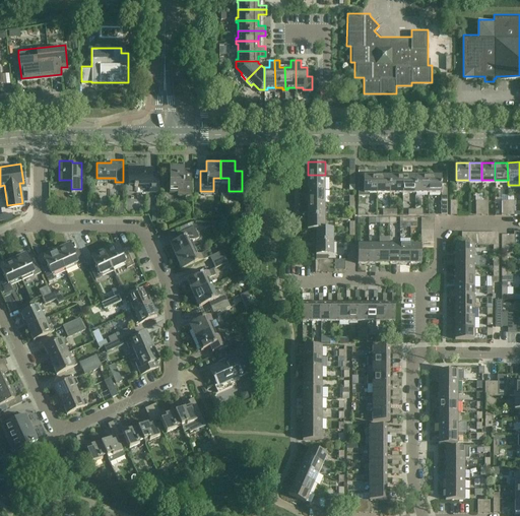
[(148,183),(148,190),(157,190),(157,172),(151,172),(151,166),(137,166),(137,165),(129,165),(129,183),(148,183)]
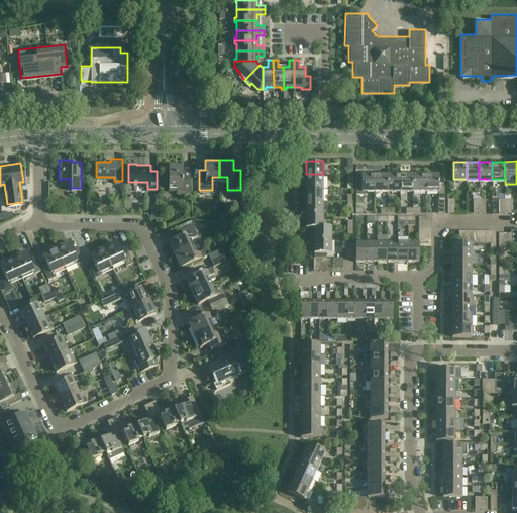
[(169,164),(169,188),(177,188),(177,192),(190,192),(191,166),(183,166),(183,164),(169,164)]
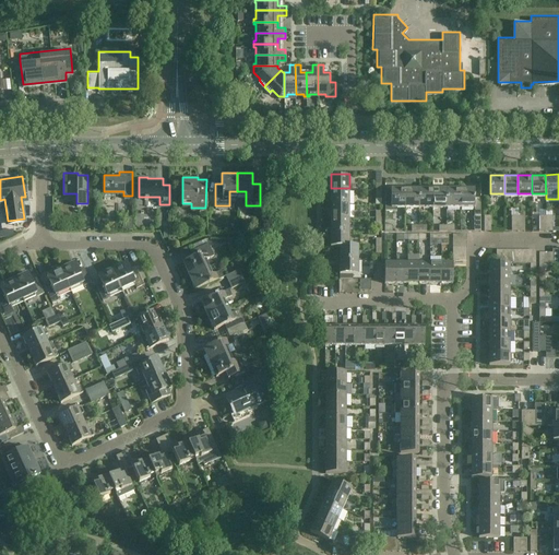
[(391,189),(384,189),(384,208),(396,208),(396,204),(405,204),(405,186),(391,186),(391,189)]
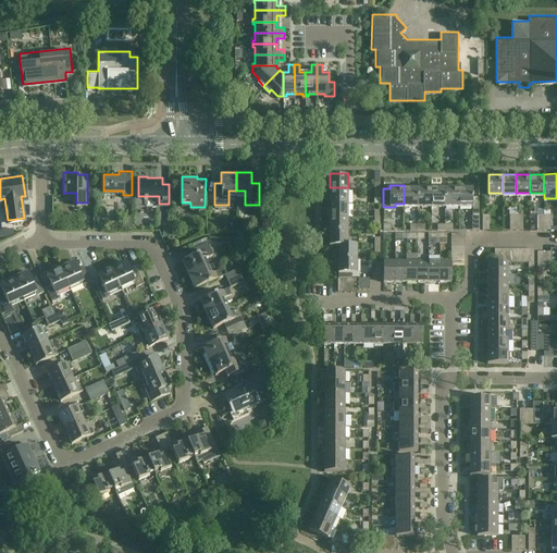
[(418,204),(417,185),(404,185),(404,204),(418,204)]
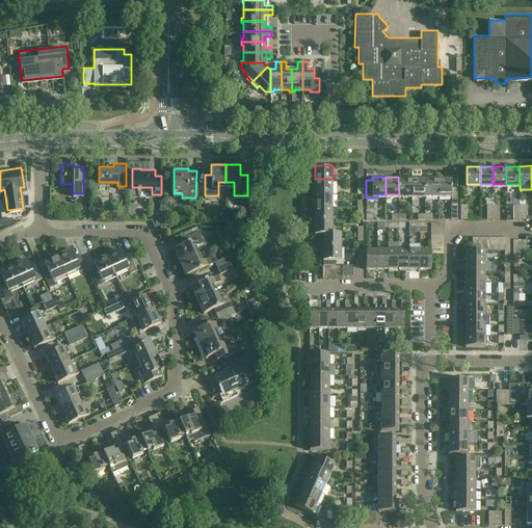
[(411,194),(411,177),(398,177),(399,194),(411,194)]
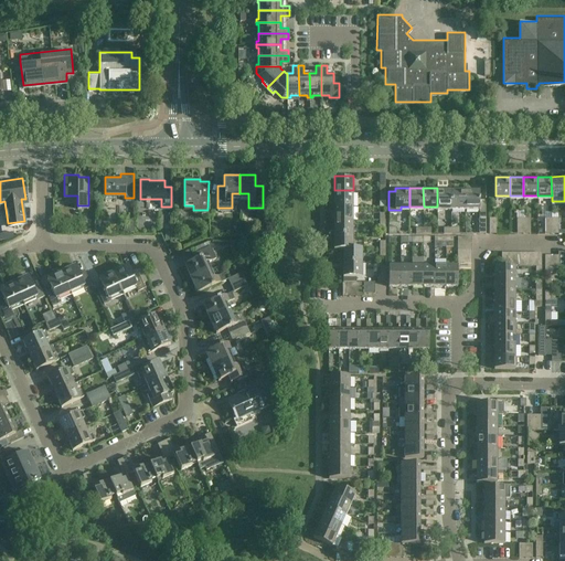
[(451,207),(450,188),(437,188),(437,207),(451,207)]
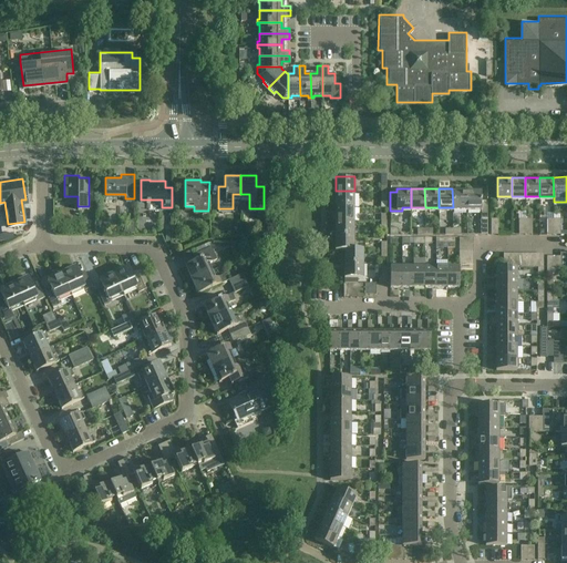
[(466,207),(466,188),(452,188),(453,207),(466,207)]
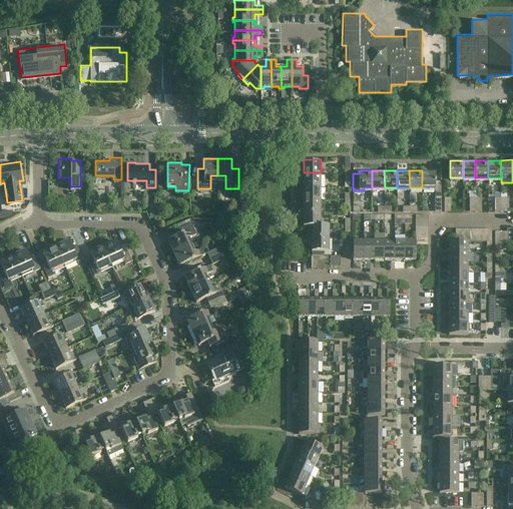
[(422,170),(422,187),(436,187),(435,170),(422,170)]
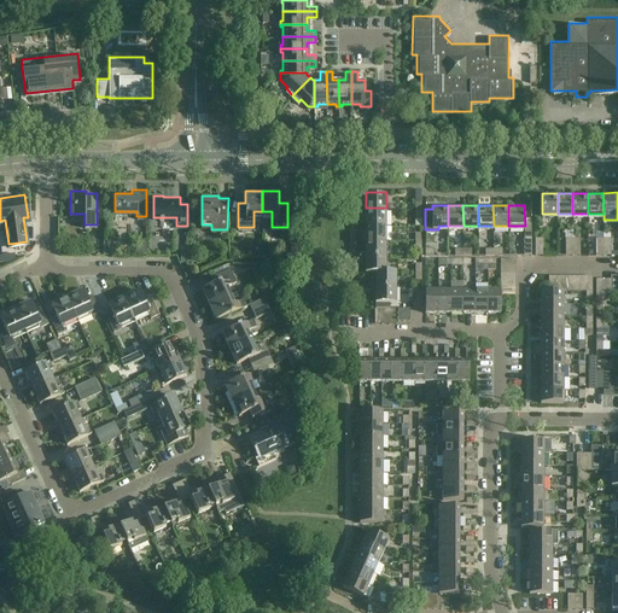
[(386,208),(366,208),(366,223),(386,223),(386,208)]
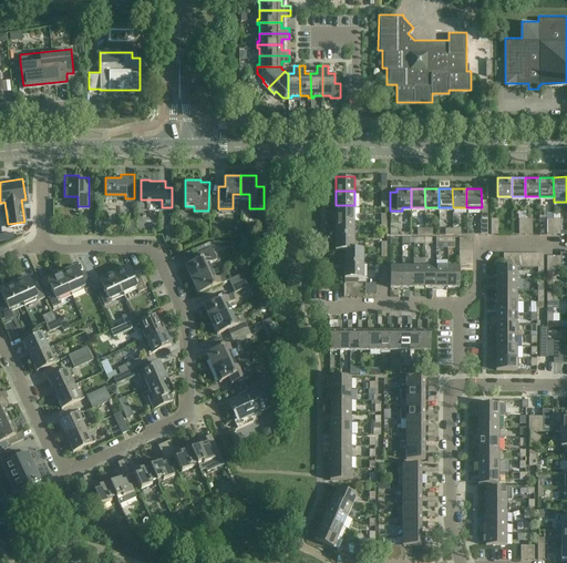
[(354,205),(336,205),(334,218),(354,218),(354,205)]
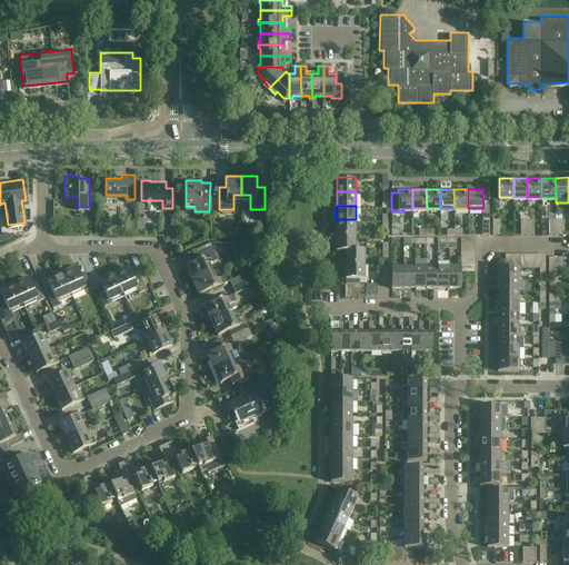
[(356,219),(336,219),(336,234),(356,234),(356,219)]
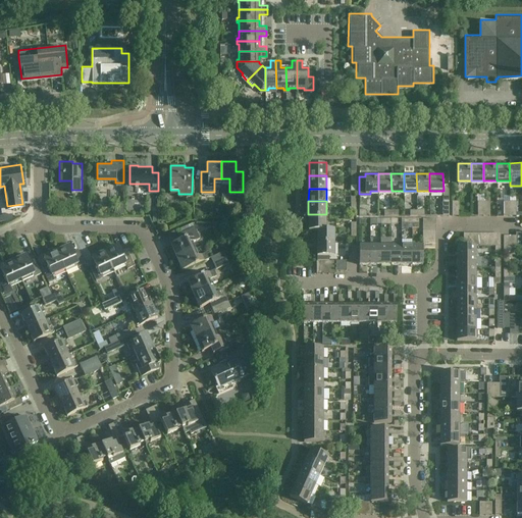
[(326,214),(308,214),(308,227),(317,227),(326,227),(326,226),(326,214)]
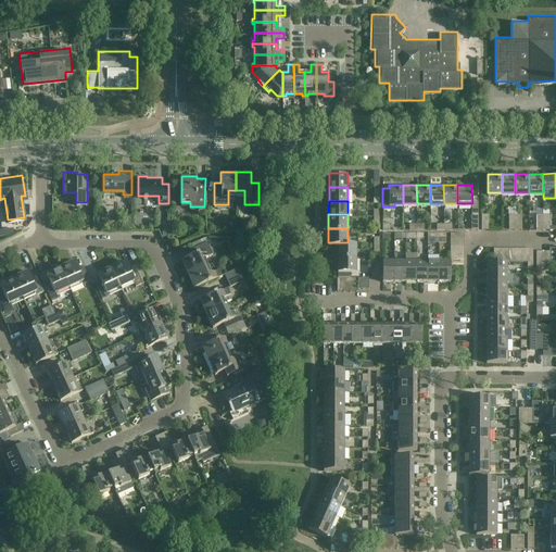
[(192,253),(181,258),(188,272),(205,264),(202,256),(213,251),(205,234),(190,241),(192,246),(194,251),(192,253)]
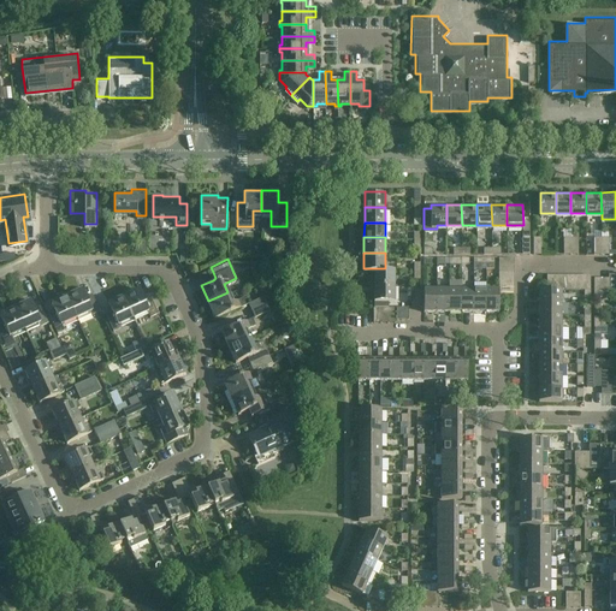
[(385,268),(374,268),(374,283),(395,283),(395,267),(385,267),(385,268)]
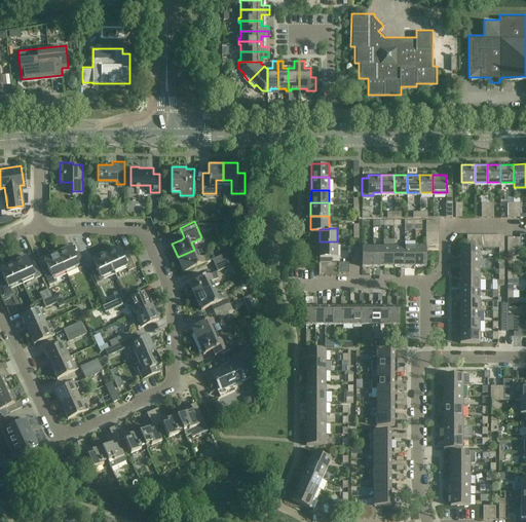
[(337,241),(320,241),(320,255),(320,259),(332,259),(332,255),(337,255),(337,241)]
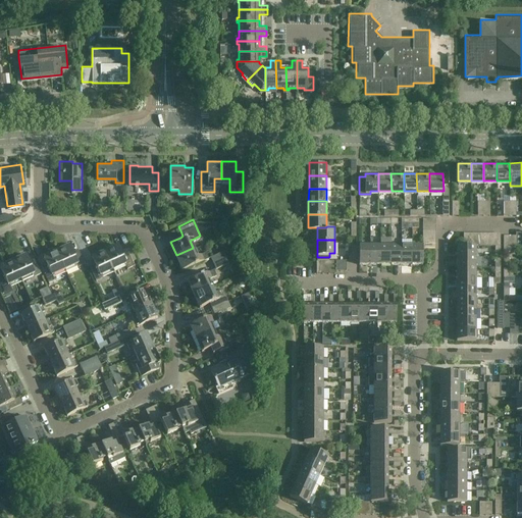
[(370,242),(359,242),(359,261),(370,261),(370,242)]
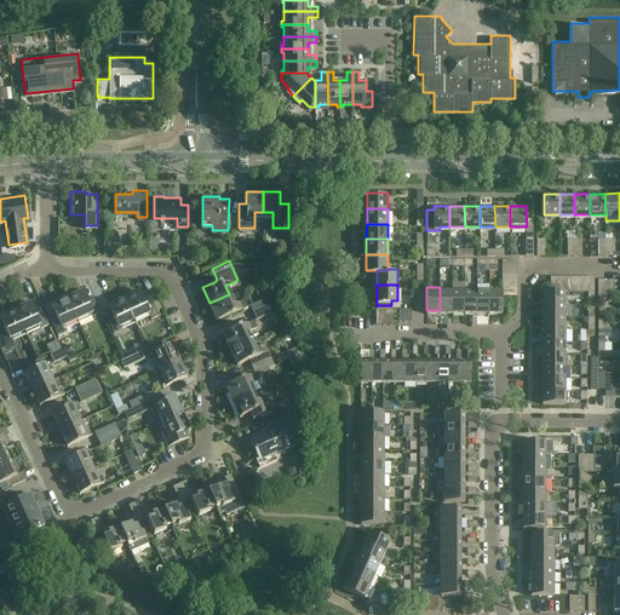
[(440,287),(440,310),(452,310),(452,287),(440,287)]
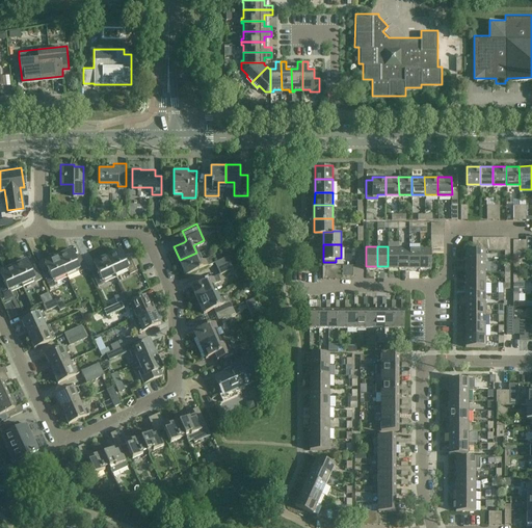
[(388,246),(388,266),(398,266),(398,246),(388,246)]
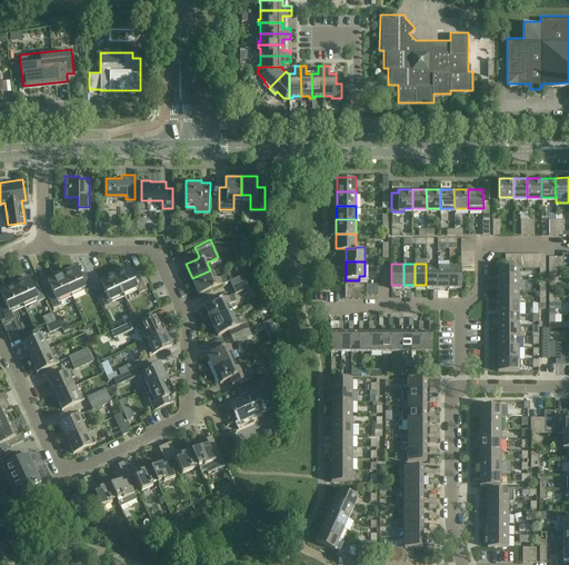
[(426,264),(426,285),(437,285),(437,264),(426,264)]
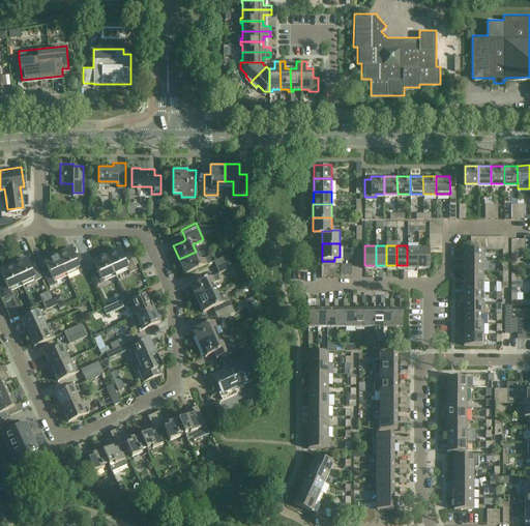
[(407,245),(407,265),(418,265),(418,245),(407,245)]
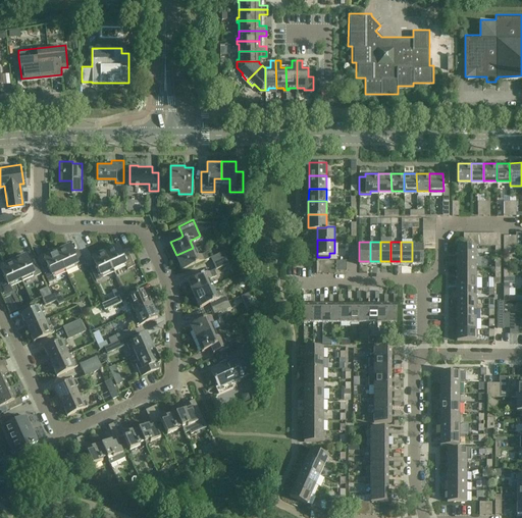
[(422,261),(422,247),(422,242),(412,242),(412,261),(422,261)]
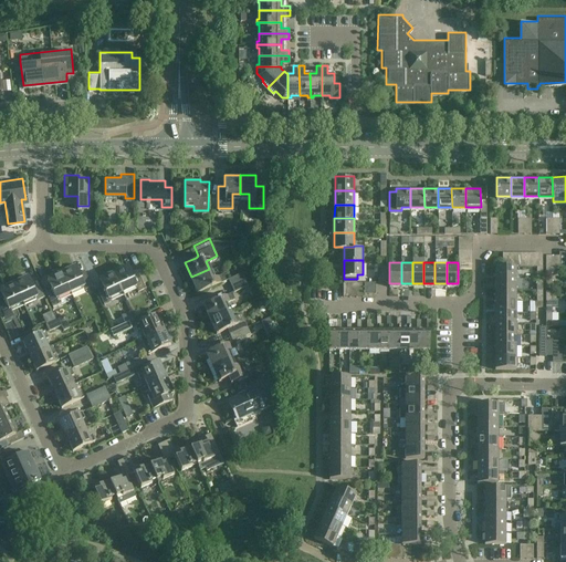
[(61,269),(71,290),(84,284),(85,287),(92,283),(85,267),(79,270),(75,263),(61,269)]
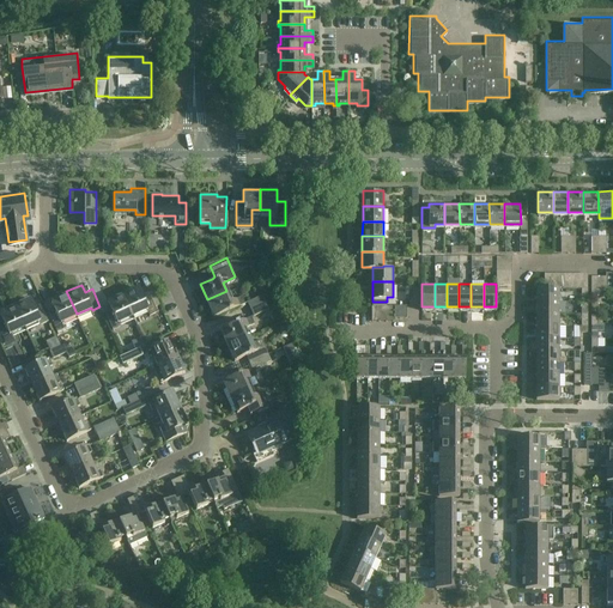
[(123,292),(133,314),(147,308),(150,312),(157,309),(149,289),(141,292),(138,285),(123,292)]
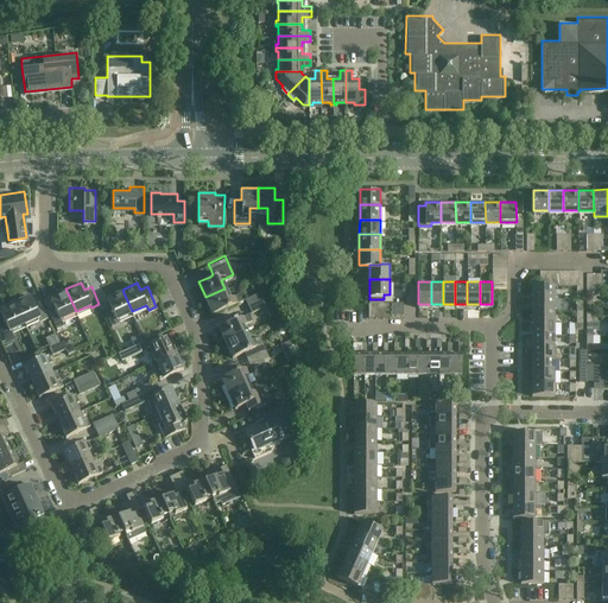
[(548,283),(539,283),(532,283),(532,296),(555,296),(555,283),(548,283)]
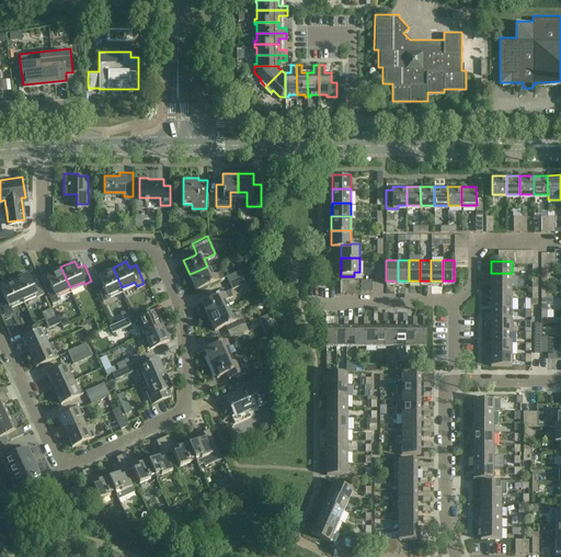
[(70,287),(60,266),(47,273),(50,280),(44,283),(52,300),(59,298),(57,293),(70,287)]
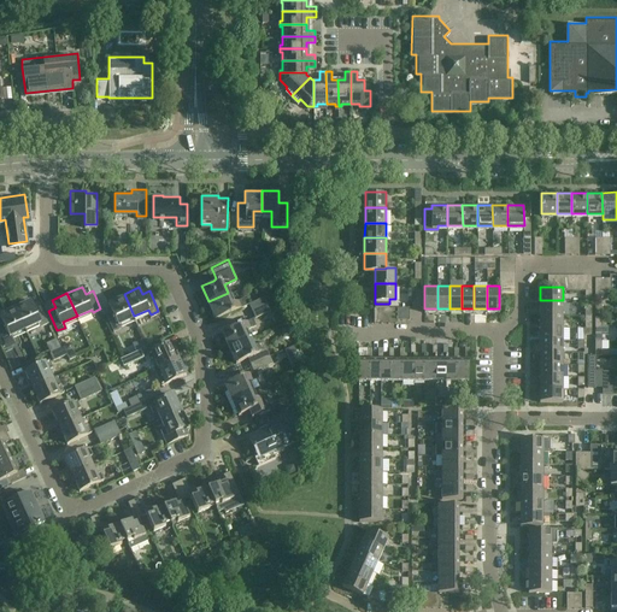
[(228,293),(209,301),(216,316),(247,302),(244,295),(231,300),(228,293)]
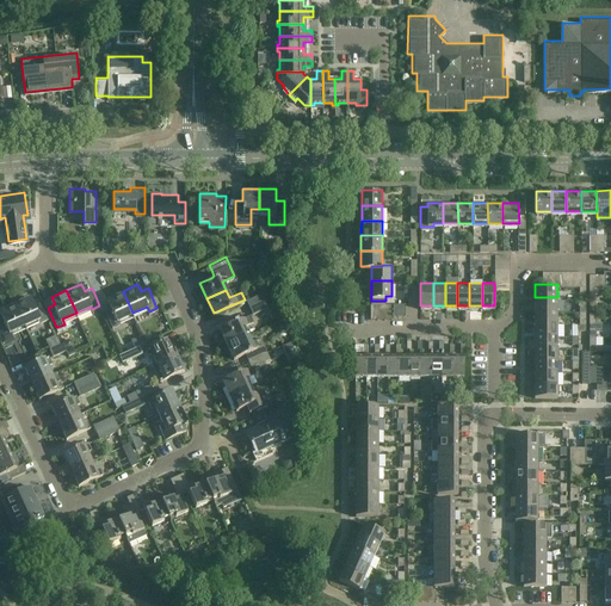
[(133,313),(123,291),(107,297),(111,304),(104,308),(112,326),(121,322),(119,320),(133,313)]
